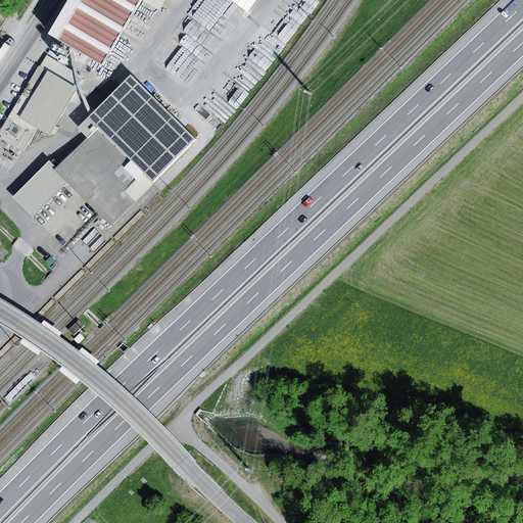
[(79,0),(68,0),(48,36),(103,67),(142,0),(83,0),(82,1),(79,0)]
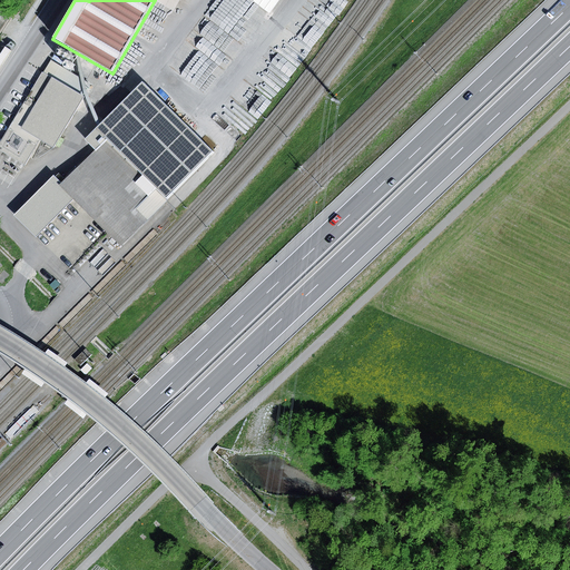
[(253,0),(273,13),(282,0),(253,0)]
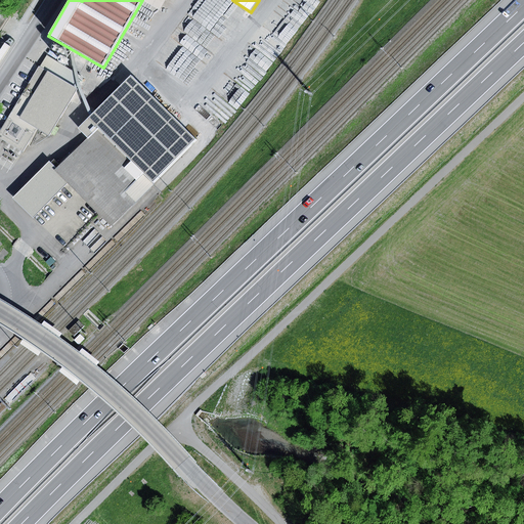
[(46,55),(0,131),(0,136),(24,151),(37,129),(49,135),(77,89),(56,77),(63,66),(46,55)]
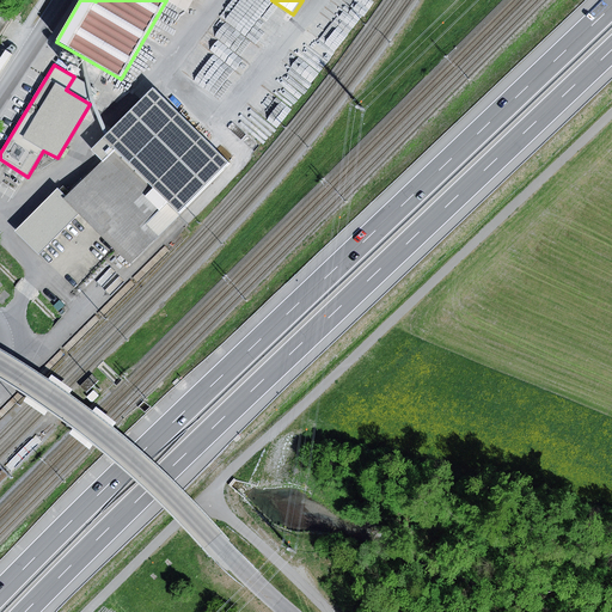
[(97,90),(74,77),(66,90),(90,104),(97,90)]
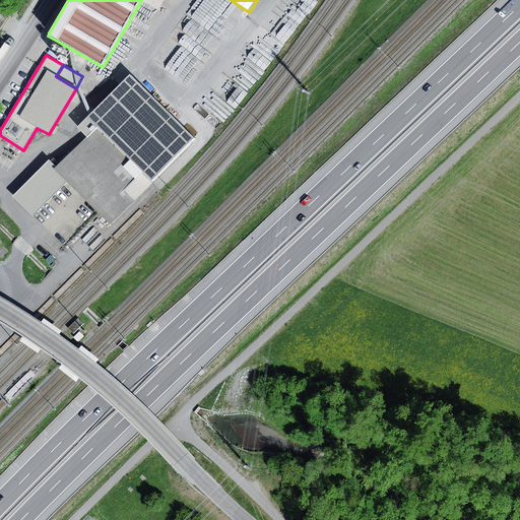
[(77,128),(88,139),(98,130),(150,182),(194,138),(129,75),(77,128)]
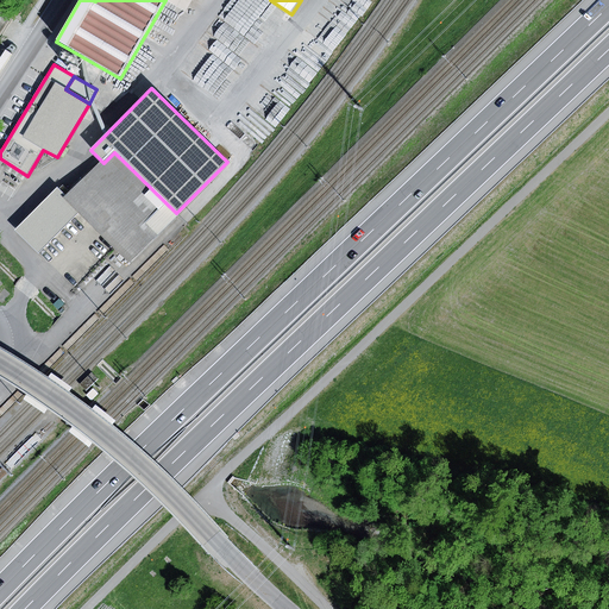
[(104,163),(67,200),(80,213),(129,262),(176,213),(114,152),(104,163)]
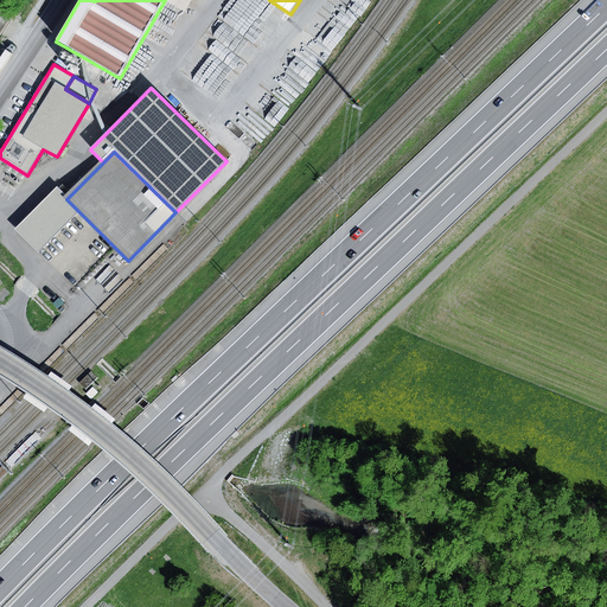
[(38,253),(80,212),(66,199),(57,190),(17,231),(38,253)]
